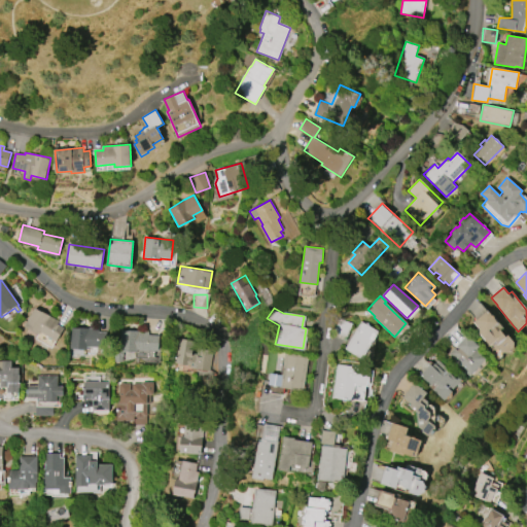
[(25,325),(35,309),(41,313),(42,312),(59,321),(58,324),(64,328),(57,342),(41,332),(40,335),(25,325)]
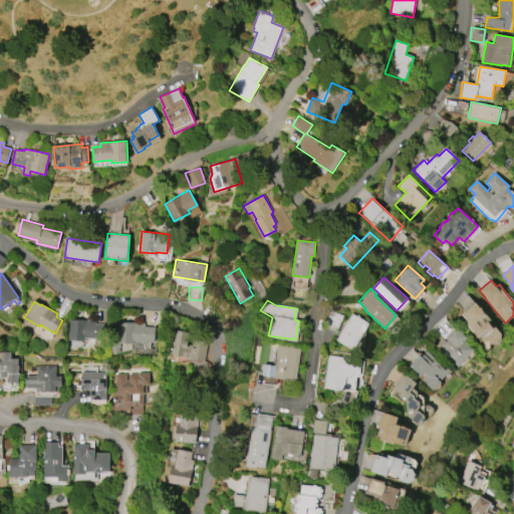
[(462,314),(475,302),(486,315),(482,318),(486,323),(488,321),(494,328),(496,326),(502,333),(503,334),(502,341),(497,345),(490,344),(487,340),(485,342),(480,336),(478,338),(473,333),(467,326),(468,321),(462,314)]
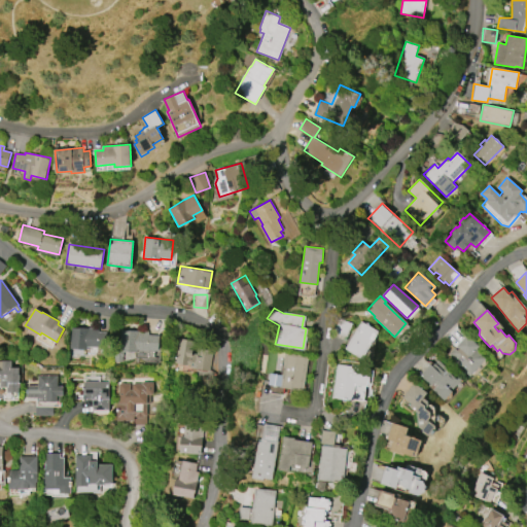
[(379,331),(372,345),(361,362),(343,352),(347,345),(360,321),(379,331)]
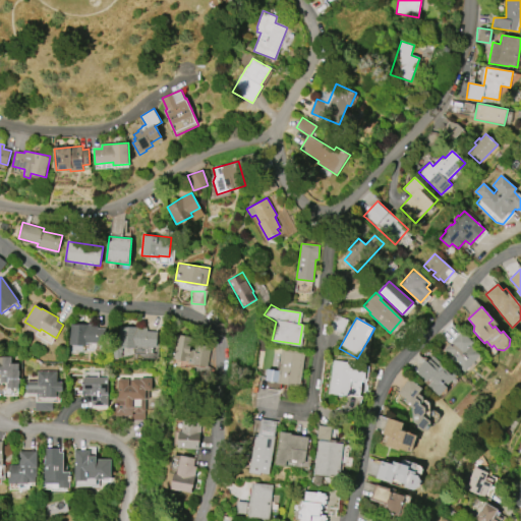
[(70,343),(71,324),(105,326),(104,344),(88,343),(88,344),(70,343)]
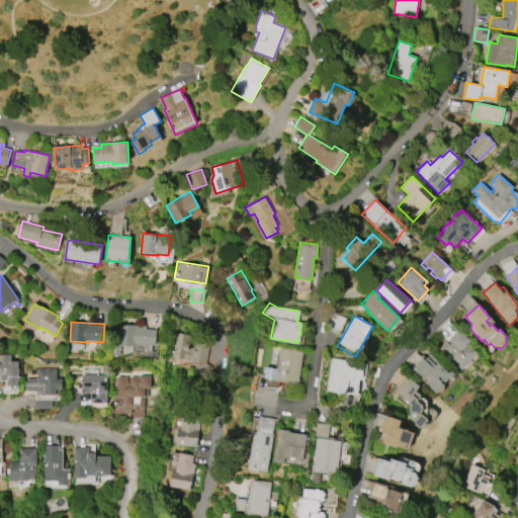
[(135,344),(135,347),(118,345),(118,344),(119,324),(147,326),(147,329),(154,330),(154,334),(157,334),(156,343),(156,344),(142,343),(135,344)]
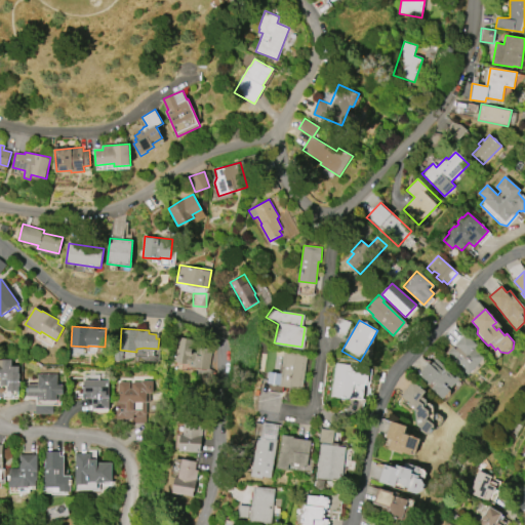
[(200,347),(201,342),(213,345),(213,347),(209,369),(193,366),(194,365),(174,362),(177,348),(179,334),(193,337),(191,347),(190,355),(195,356),(196,352),(199,353),(200,347)]
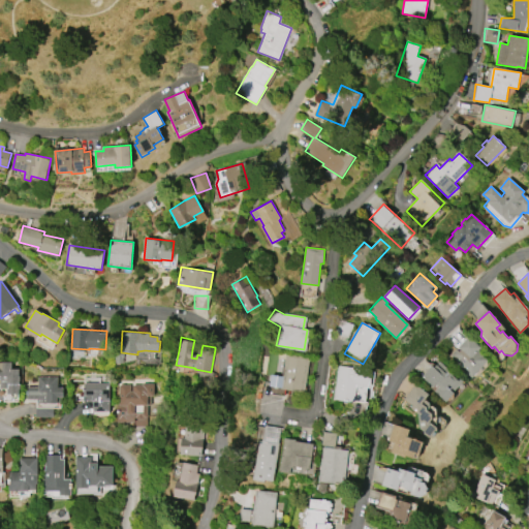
[(462,344),(469,337),(476,343),(480,348),(478,351),(488,361),(472,377),(467,372),(465,373),(448,358),(459,348),(462,344)]
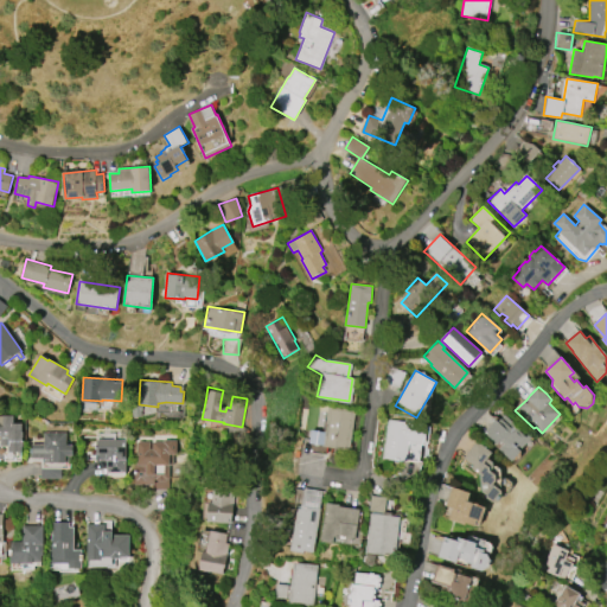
[(350,451),(323,446),(327,408),(356,411),(350,451)]
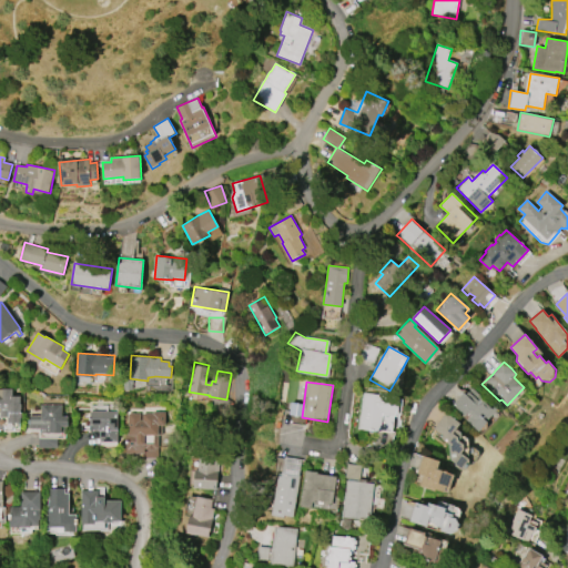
[(498,409),(478,432),(466,422),(472,416),(468,413),(466,416),(453,404),(463,392),(466,395),(474,386),(498,409)]
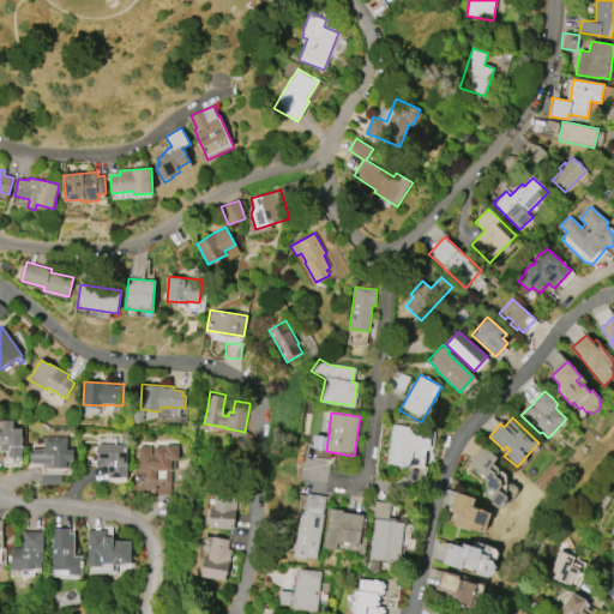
[(0,421),(13,421),(13,428),(22,428),(23,458),(8,458),(8,451),(0,452),(0,421)]
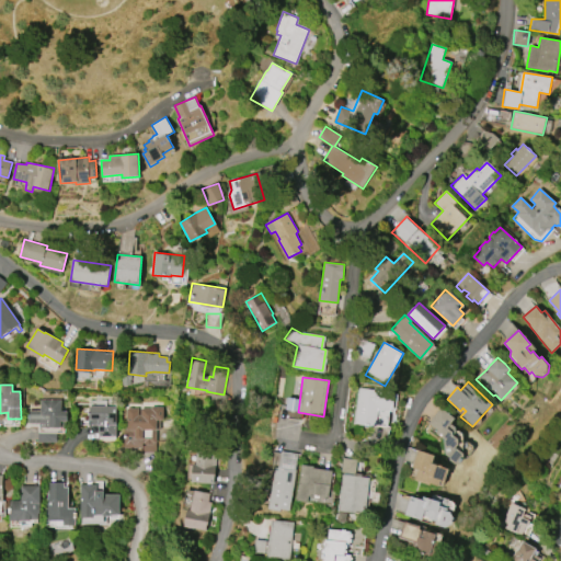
[(354,424),(358,388),(392,392),(390,410),(378,409),(376,427),(354,424)]
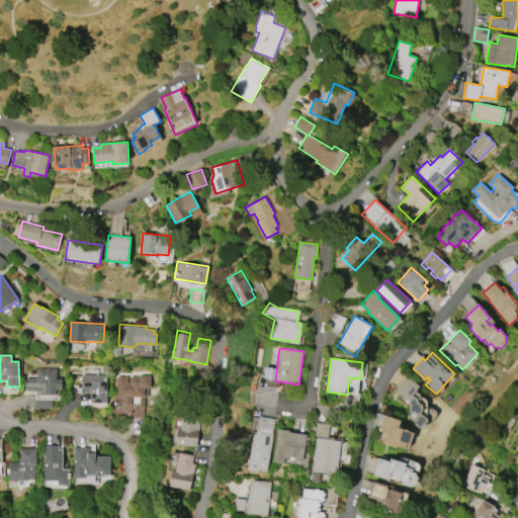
[(37,369),(57,369),(57,379),(63,379),(63,390),(61,390),(61,400),(54,400),(54,409),(35,409),(34,394),(38,394),(38,392),(26,392),(26,378),(37,378),(37,369)]
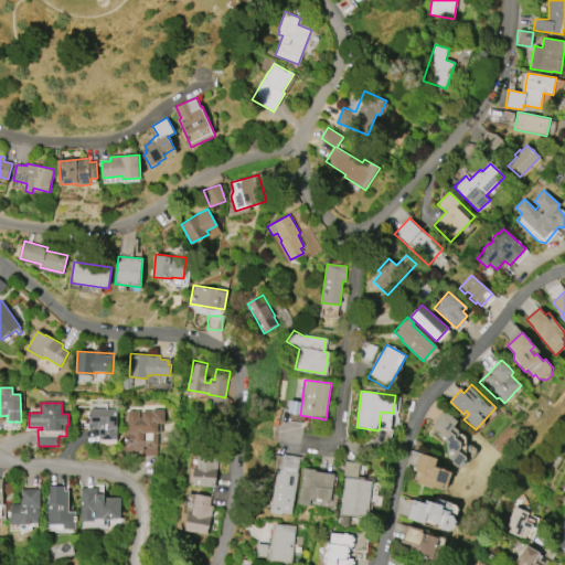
[(89,409),(117,409),(117,416),(118,416),(118,423),(117,423),(117,440),(100,440),(100,428),(93,428),(93,424),(89,424),(89,409)]
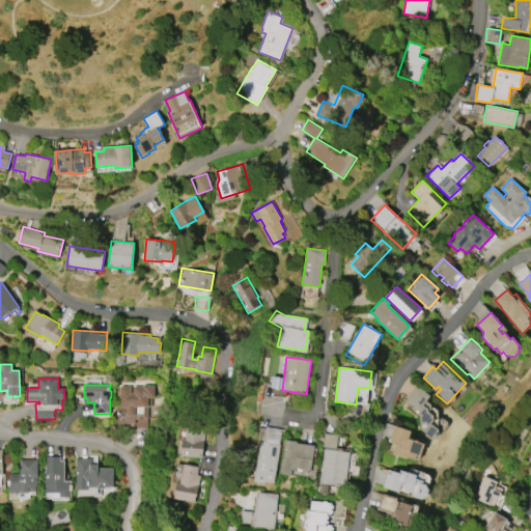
[(119,386),(130,386),(130,392),(134,392),(134,386),(142,386),(142,385),(152,385),(151,395),(150,395),(149,404),(146,404),(145,426),(135,426),(135,421),(117,422),(117,406),(119,406),(119,386)]
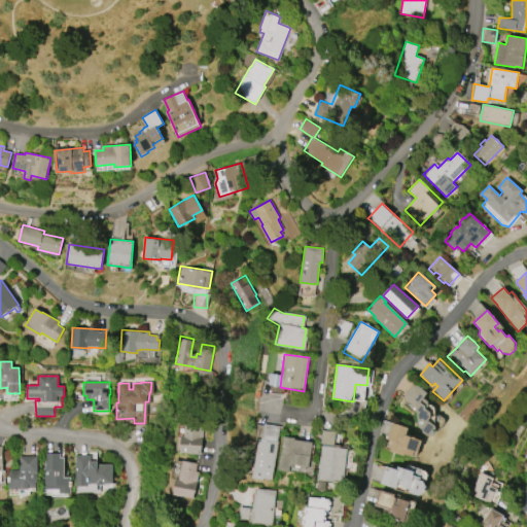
[(402,397),(414,383),(427,392),(423,397),(427,400),(428,406),(426,410),(430,413),(430,418),(428,421),(435,427),(435,431),(432,435),(427,435),(420,429),(418,425),(417,412),(410,407),(412,405),(402,397)]
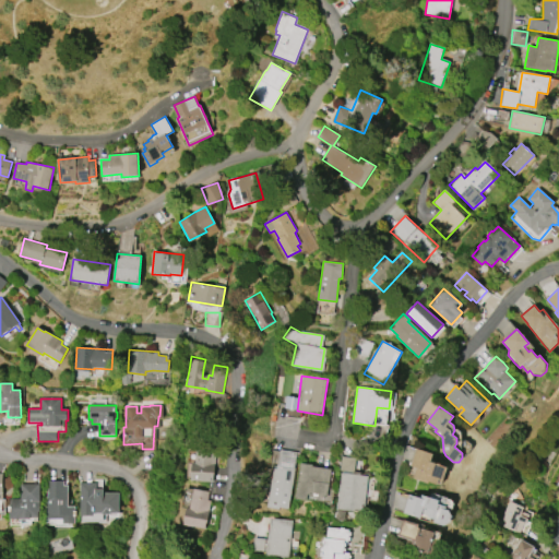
[(195,449),(214,450),(212,483),(190,482),(191,463),(194,463),(195,449)]
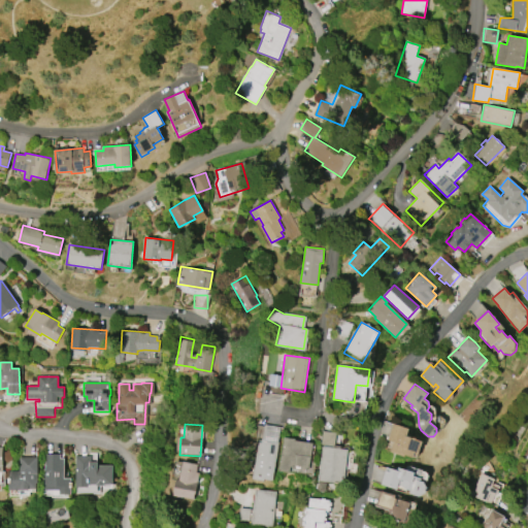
[(265,424),(281,427),(270,486),(251,482),(259,440),(262,441),(265,424)]
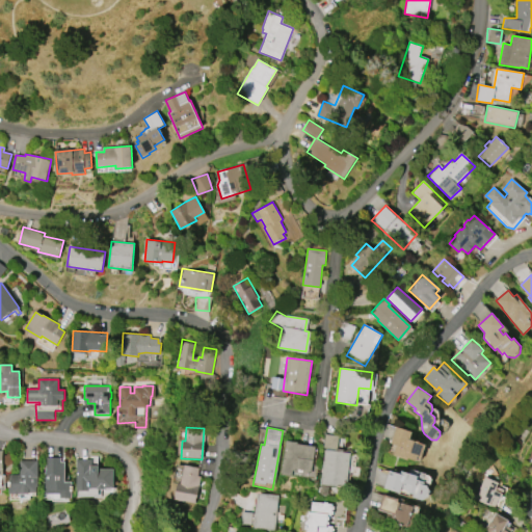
[(391,444),(396,427),(411,432),(409,440),(426,445),(421,460),(418,459),(417,461),(408,458),(407,460),(394,456),(397,445),(391,444)]
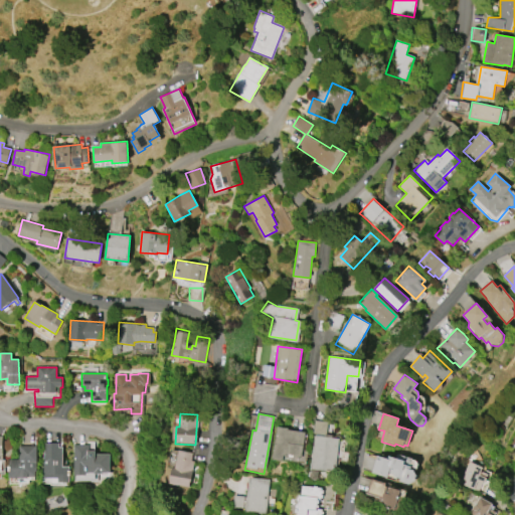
[(315,420),(328,421),(327,434),(333,434),(332,438),(339,438),(336,472),(310,469),(313,435),(324,436),(324,434),(314,433),(315,420)]
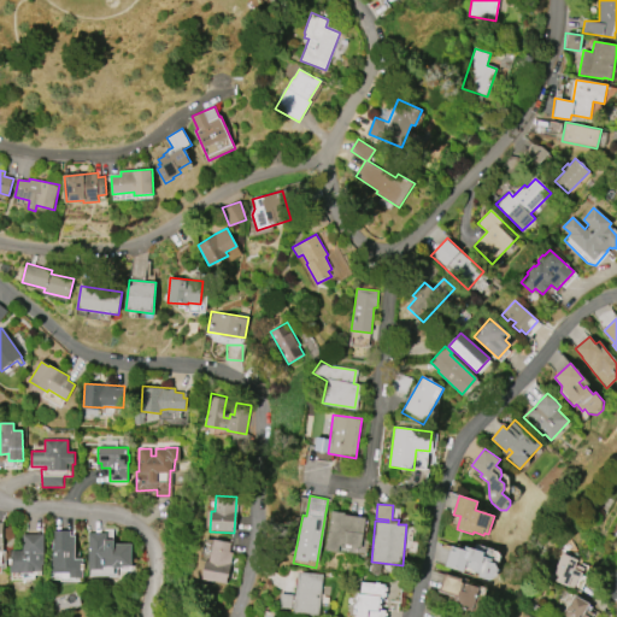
[(325,551),(331,511),(345,513),(345,515),(365,518),(360,550),(340,546),(339,553),(325,551)]
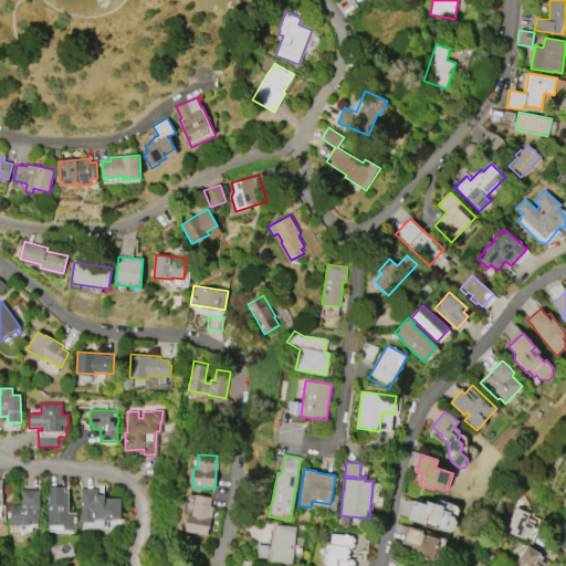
[(76,513),(77,530),(64,531),(64,526),(46,526),(45,488),(63,488),(64,491),(69,491),(70,514),(76,513)]
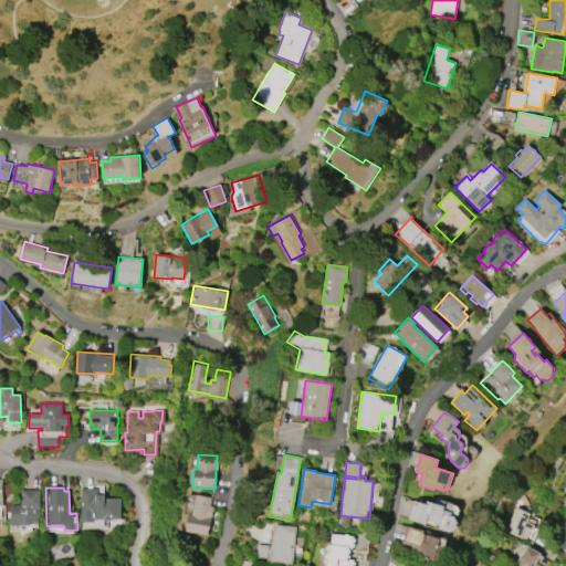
[(564,492),(565,488),(565,493),(562,501),(554,496),(558,489),(564,492)]
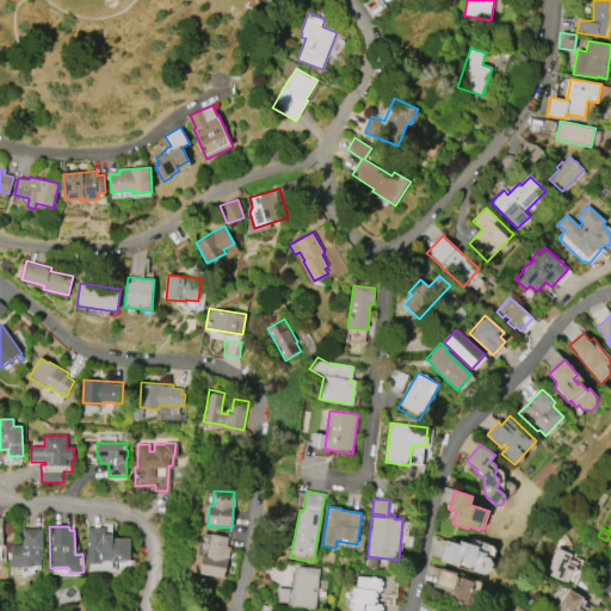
[(130,538),(130,561),(121,561),(121,562),(111,562),(111,561),(103,561),(103,563),(86,563),(87,528),(106,528),(105,535),(112,535),(112,538),(130,538)]
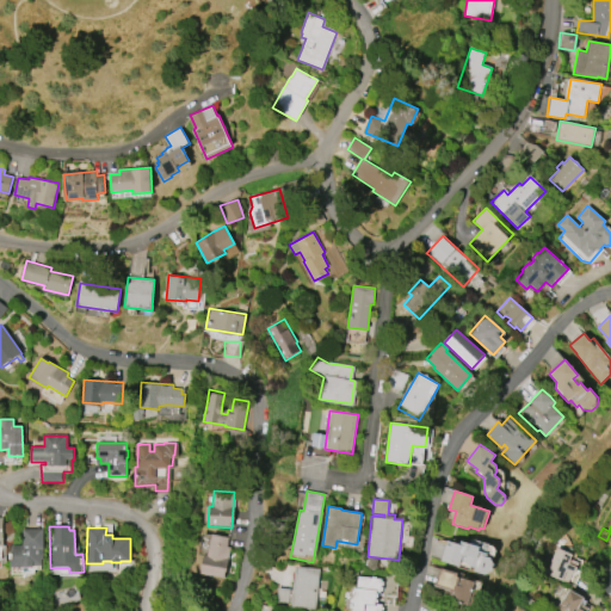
[(23,530),(43,530),(43,567),(11,567),(11,545),(23,545),(23,530)]
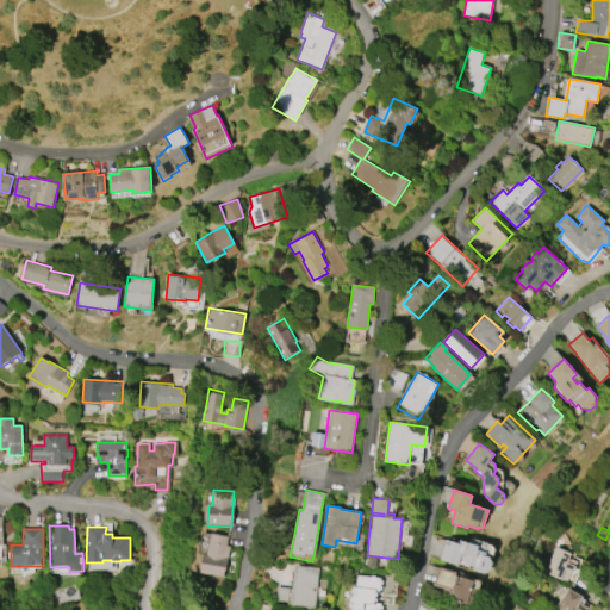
[(211,534),(229,536),(226,546),(230,547),(226,577),(201,573),(204,554),(209,555),(211,534)]
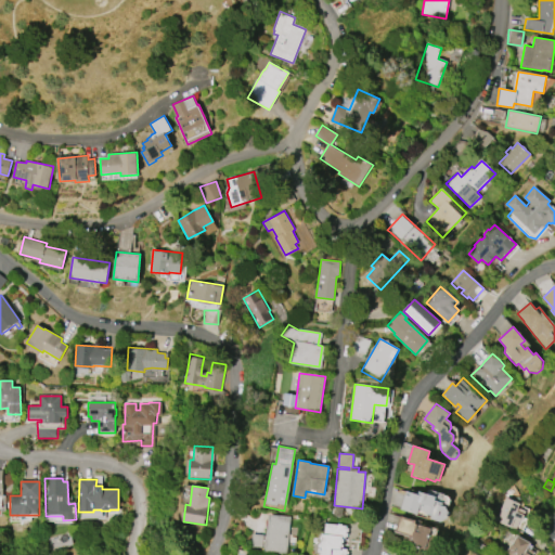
[(400,510),(407,491),(417,494),(418,491),(426,493),(427,489),(448,495),(451,501),(444,520),(440,524),(431,521),(433,519),(430,518),(430,517),(424,515),(425,511),(418,510),(417,515),(400,510)]
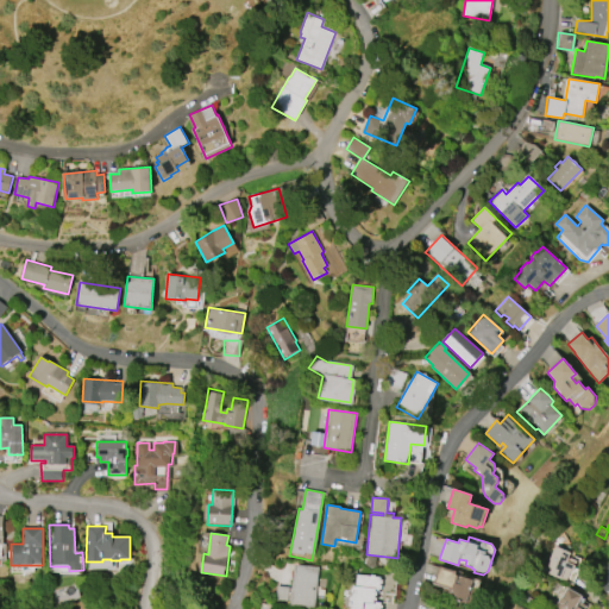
[(546,565),(556,546),(571,553),(569,557),(577,560),(572,571),(571,571),(566,582),(548,575),(552,567),(546,565)]
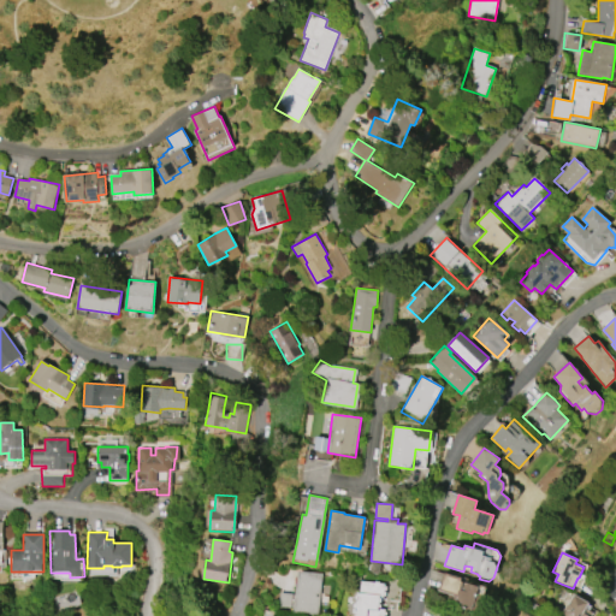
[(323,573),(319,615),(279,611),(280,593),(296,594),(298,570),(323,573)]
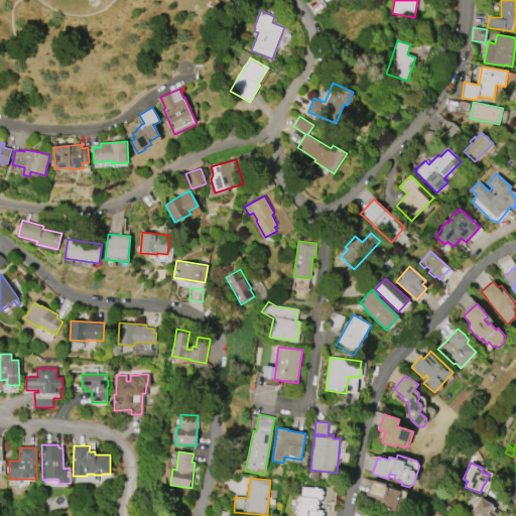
[(367,495),(372,480),(386,485),(386,487),(400,492),(401,490),(407,493),(400,512),(383,506),(383,504),(379,503),(380,499),(367,495)]
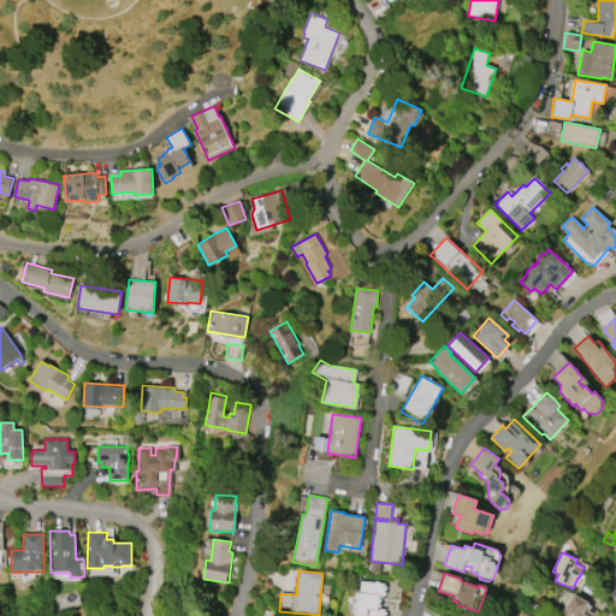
[(361,581),(385,584),(384,597),(380,597),(379,609),(385,610),(384,615),(355,615),(357,593),(360,593),(361,581)]
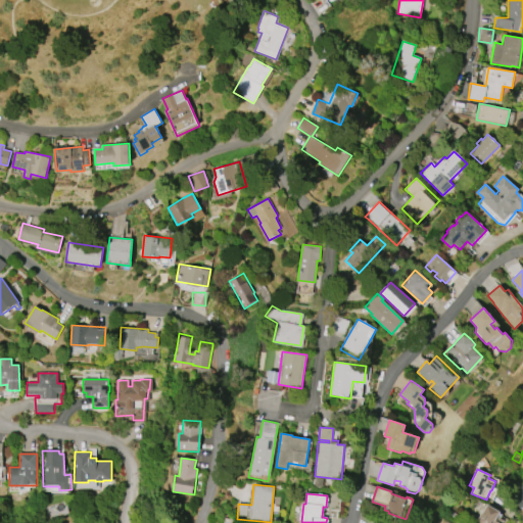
[(476,522),(487,505),(500,512),(496,516),(505,521),(503,522),(476,522)]
